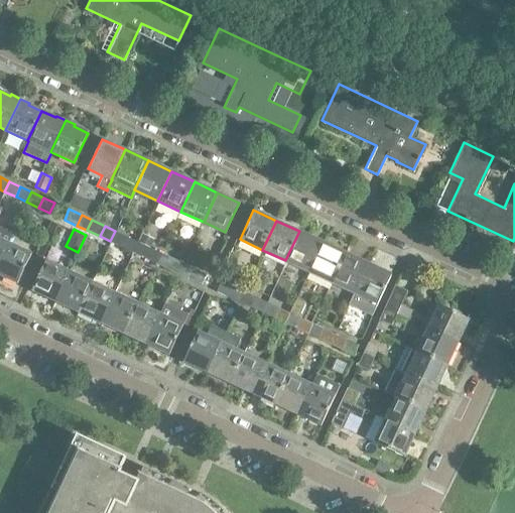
[(121,246),(126,236),(115,231),(110,241),(121,246)]
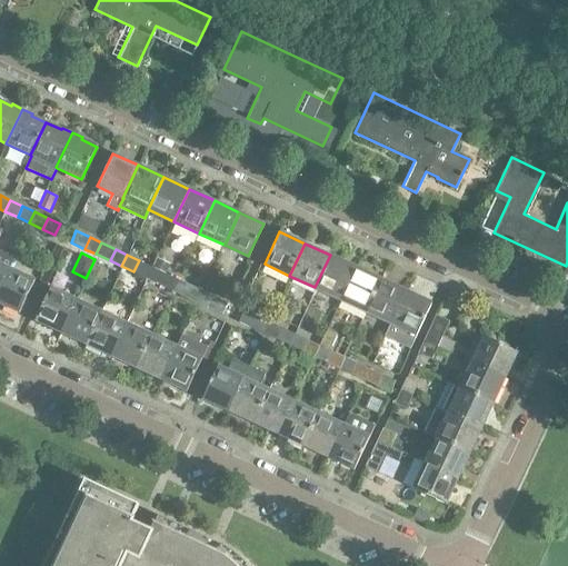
[(156,255),(151,266),(163,271),(169,261),(156,255)]
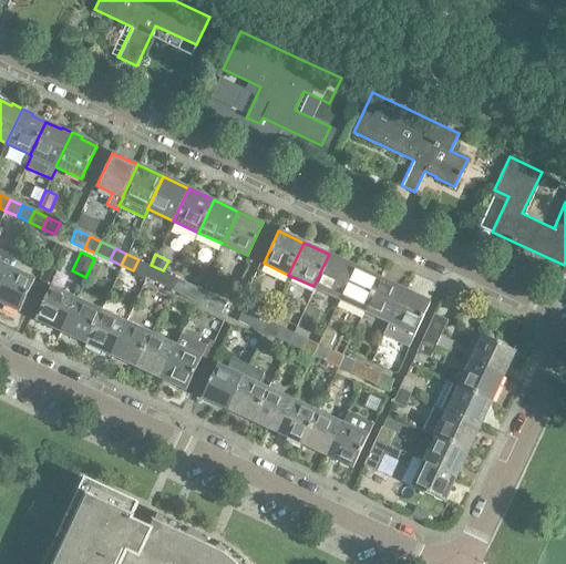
[(339,298),(353,266),(329,254),(314,286),(339,298)]
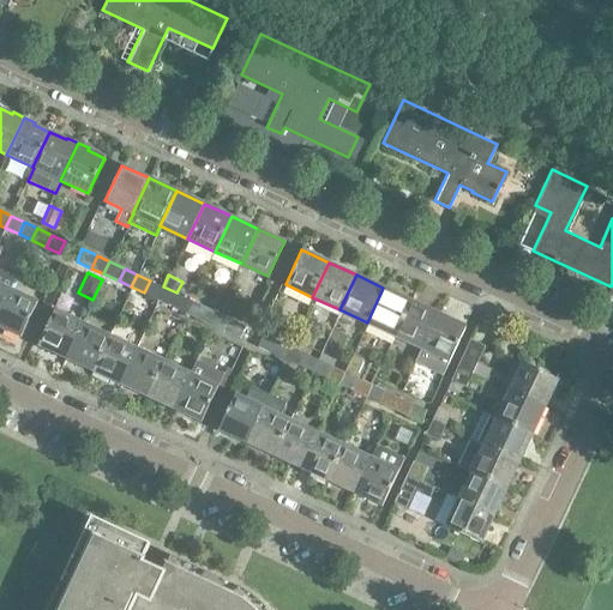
[(158,299),(163,287),(150,281),(144,293),(158,299)]
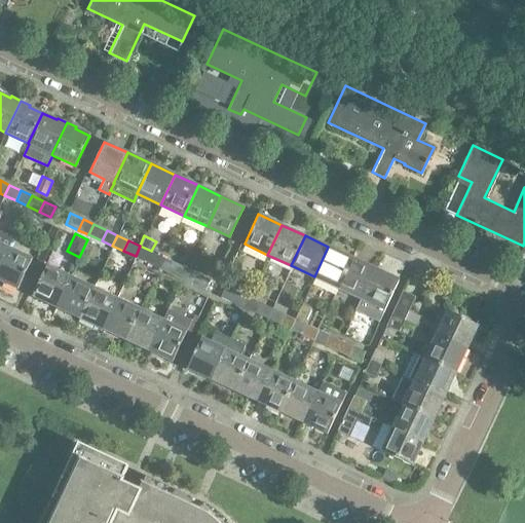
[(147,262),(152,252),(151,251),(140,246),(136,256),(147,262)]
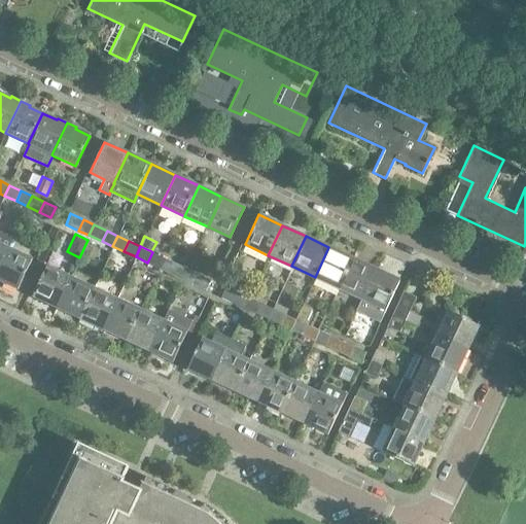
[(31,258),(7,247),(0,263),(0,280),(2,281),(18,287),(31,258)]
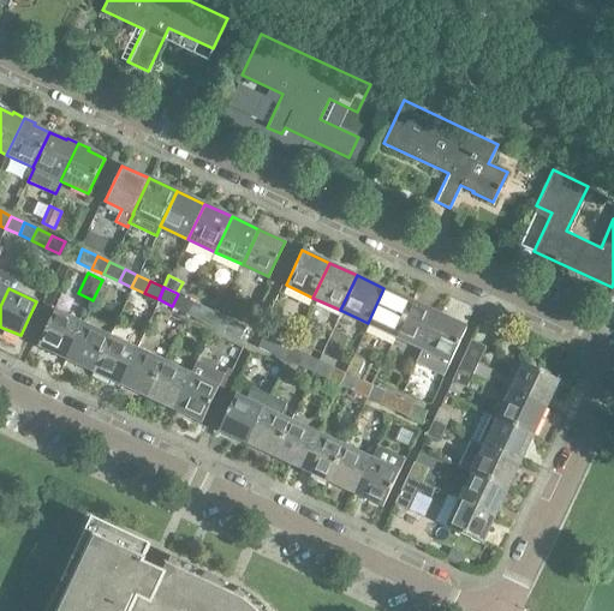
[(394,336),(411,300),(383,288),(368,323),(394,336)]
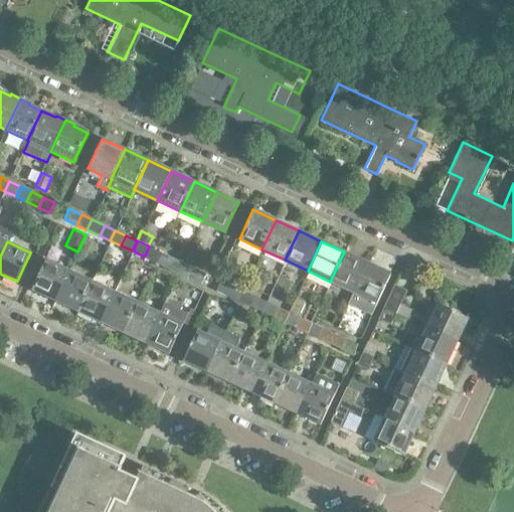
[(156,262),(160,251),(149,246),(144,257),(156,262)]
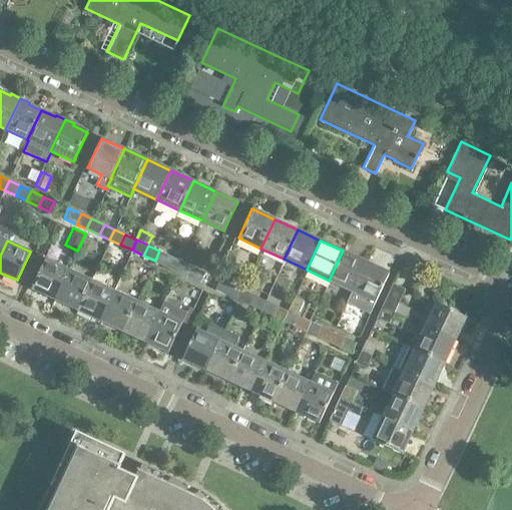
[(165,266),(170,256),(159,250),(155,261),(165,266)]
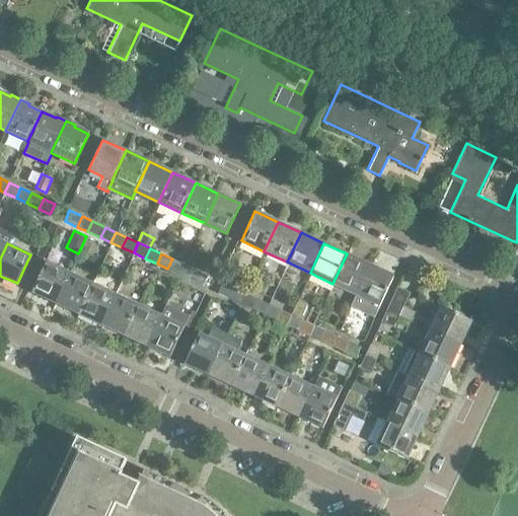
[(356,294),(370,265),(347,253),(333,284),(355,294),(356,294)]
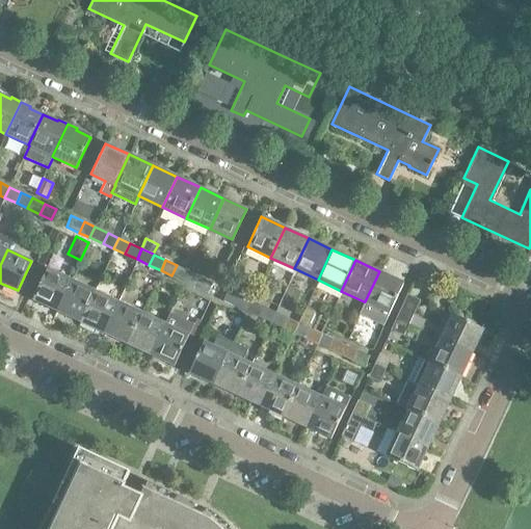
[(184,282),(189,271),(177,265),(171,275),(184,282)]
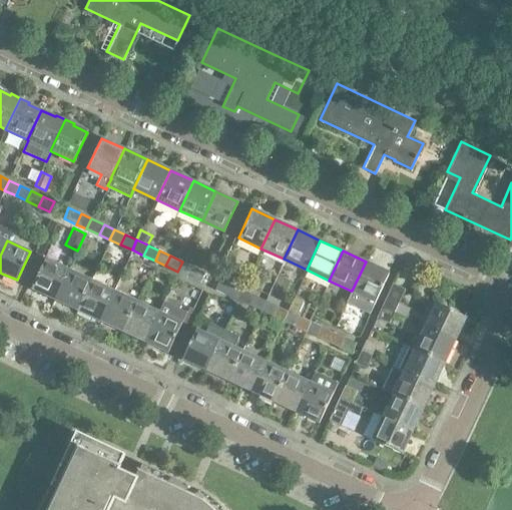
[(54,299),(68,269),(45,258),(31,287),(45,293),(45,294),(54,299)]
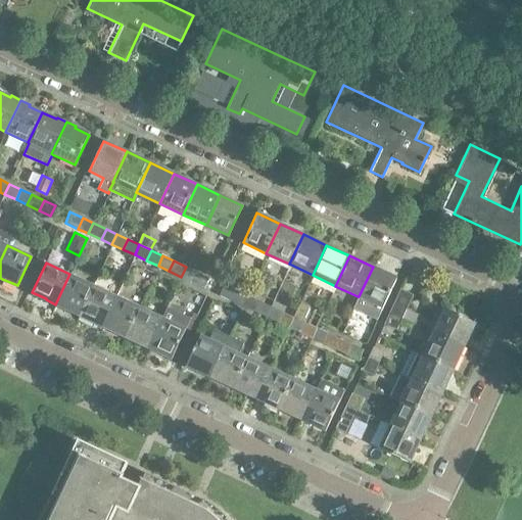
[(192,282),(197,272),(186,267),(181,277),(192,282)]
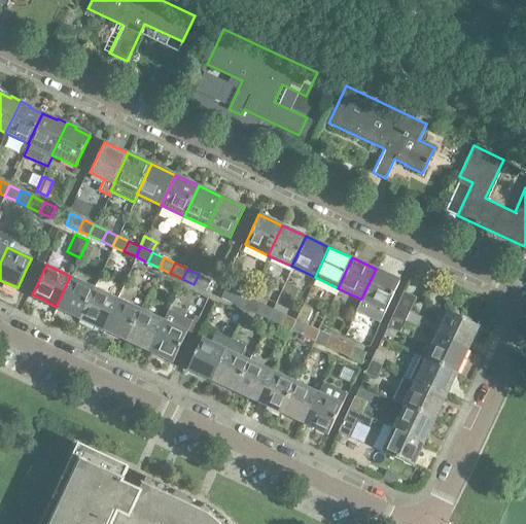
[(379,321),(398,280),(376,269),(361,299),(360,299),(355,310),(379,321)]
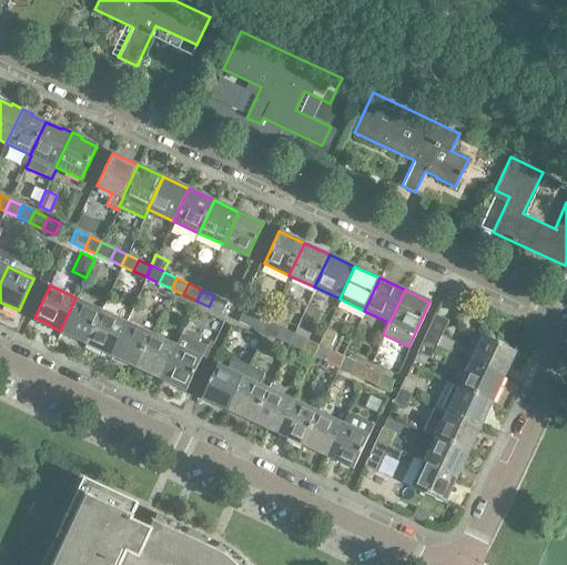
[(226,301),(214,295),(209,306),(221,312),(226,301)]
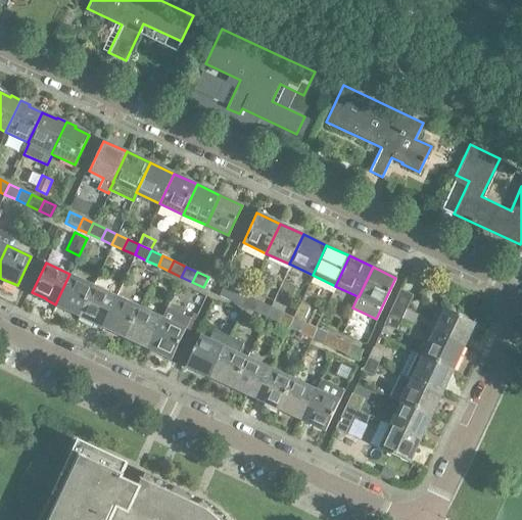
[(79,314),(92,285),(69,274),(55,304),(64,309),(64,308),(79,314)]
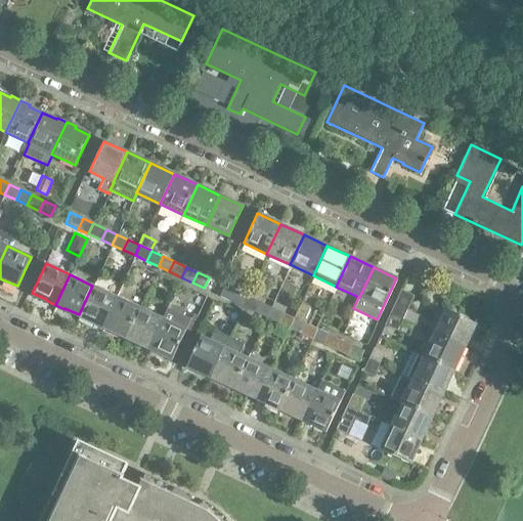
[(231,301),(236,290),(224,285),(219,295),(231,301)]
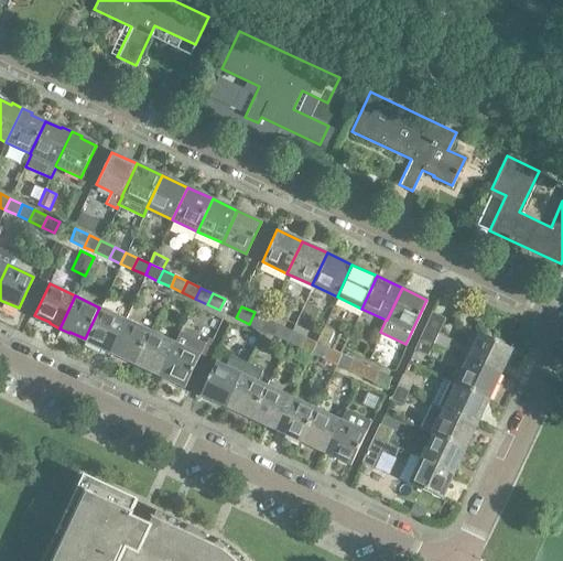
[(109,352),(125,319),(99,308),(85,338),(99,346),(99,347),(109,352)]
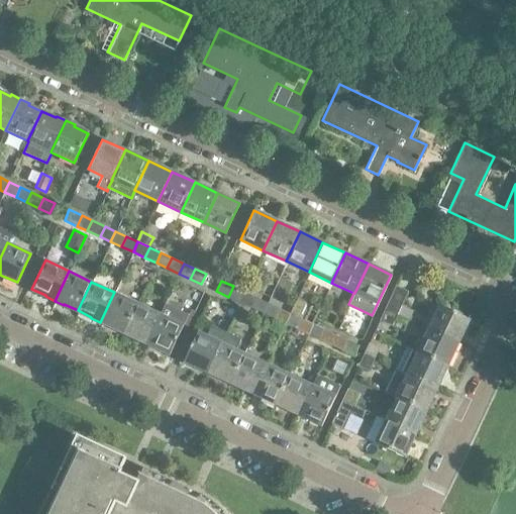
[(397,313),(401,303),(407,290),(396,285),(385,307),(397,313)]
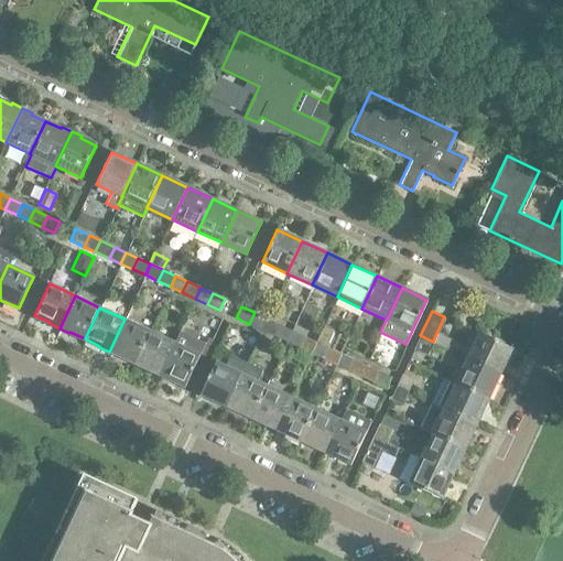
[(261,330),(267,319),(255,312),(249,324),(261,330)]
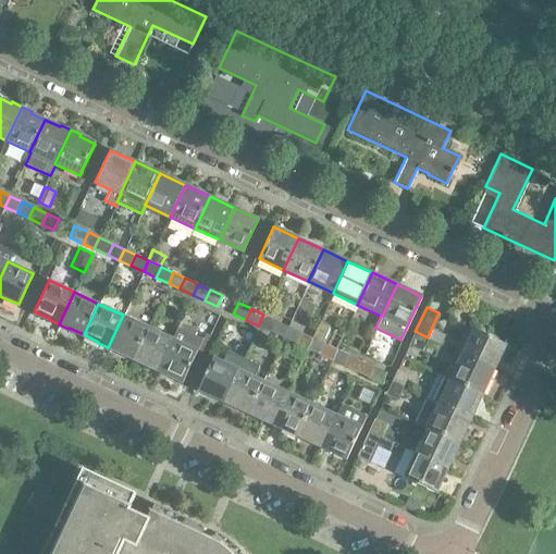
[(133,358),(147,327),(123,315),(108,347),(118,352),(119,351),(133,358)]
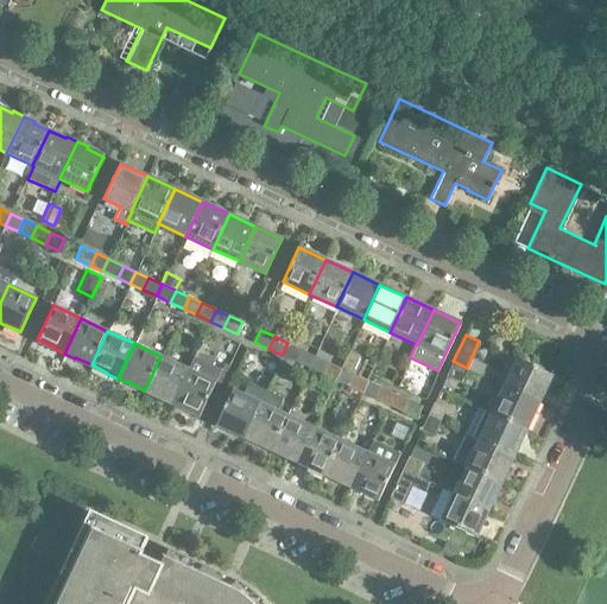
[(296,361),(301,349),(288,343),(282,355),(296,361)]
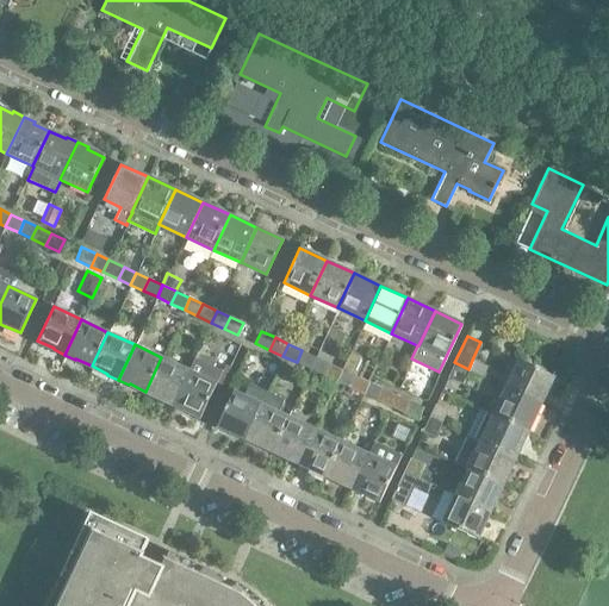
[(310,368),(315,356),(302,350),(297,362),(310,368)]
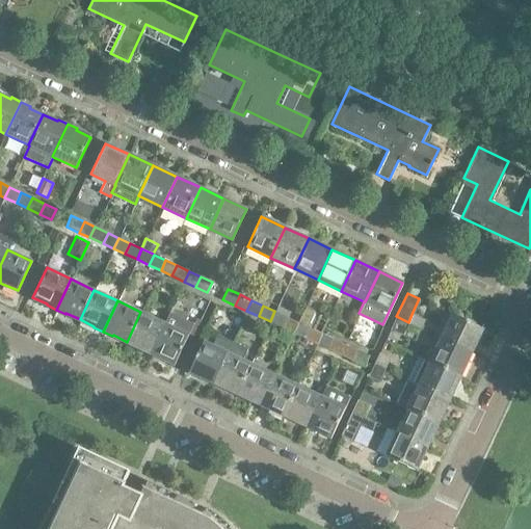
[(298,322),(293,333),(304,338),(310,327),(308,326),(315,310),(306,306),(298,322)]
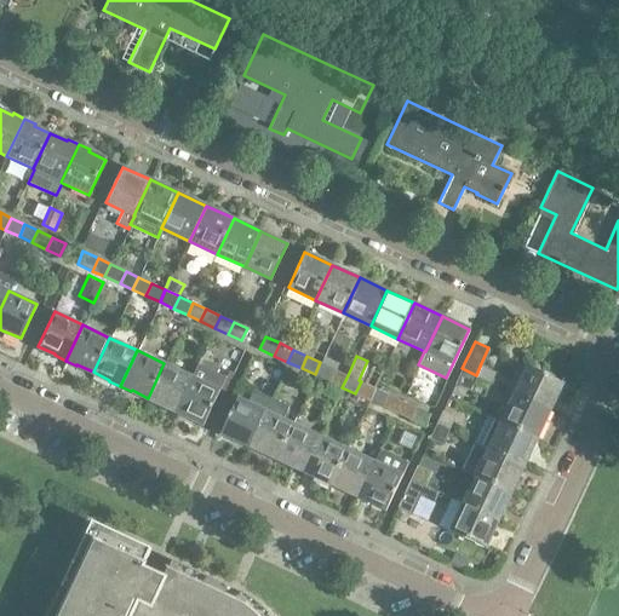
[(328,381),(334,368),(320,362),(315,374),(328,381)]
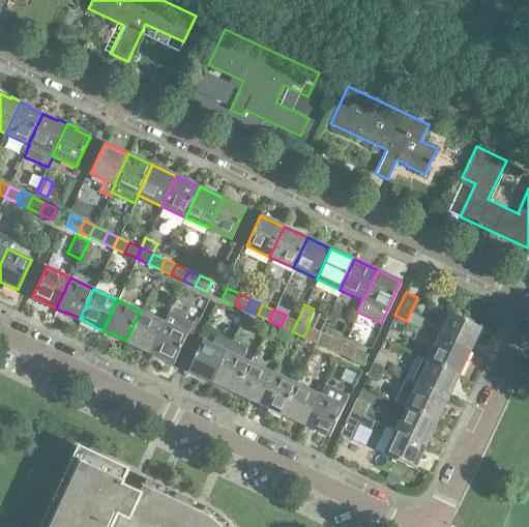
[(149,352),(164,322),(140,311),(126,341),(140,347),(140,348),(149,352)]
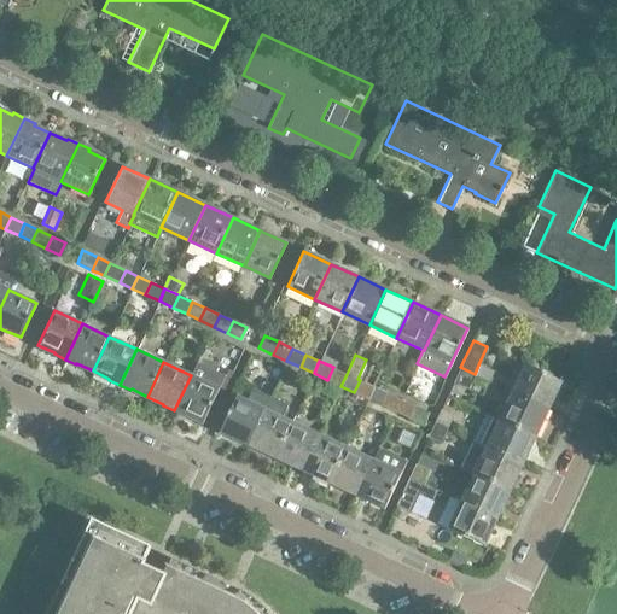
[(197,362),(191,375),(174,410),(186,416),(186,415),(203,422),(225,374),(197,362)]
